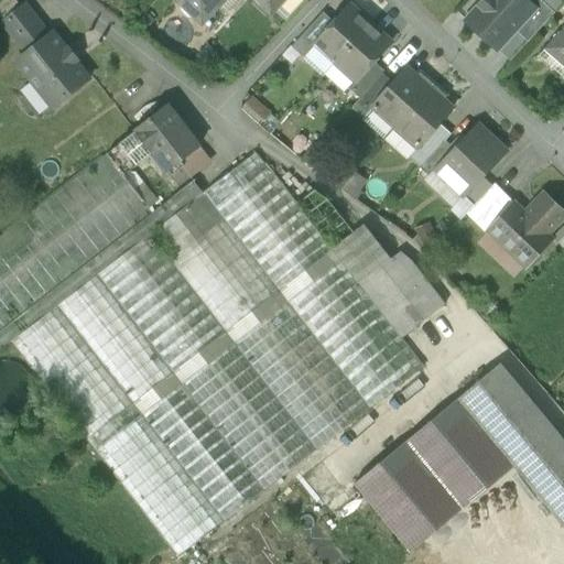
[(177,0),(202,23),(223,0),(256,0),(271,13),(283,0),(177,0)]
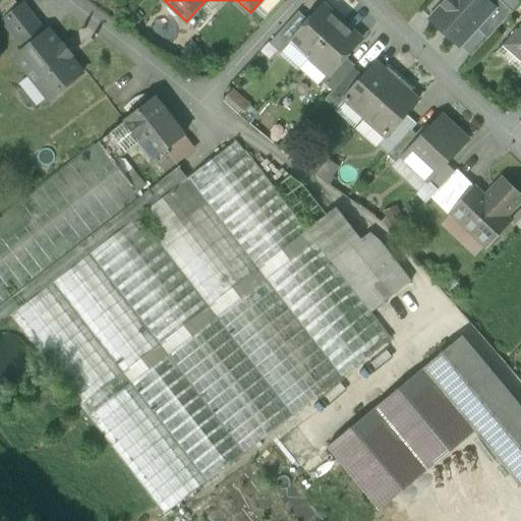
[(446,0),(443,4),(442,4),(442,5),(443,6),(430,19),(442,30),(442,31),(443,32),(444,31),(447,34),(447,35),(448,36),(460,46),(476,29),(494,9),(488,3),(484,0),(446,0)]
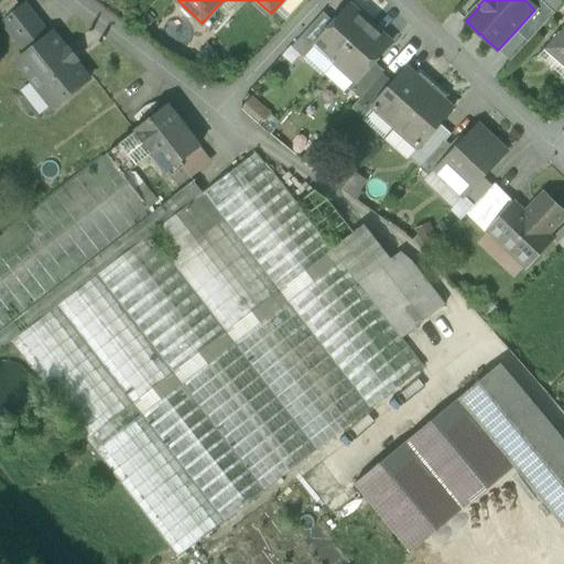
[(555,13),(540,0),(531,0),(529,3),(534,10),(516,31),(528,43),(555,13)]
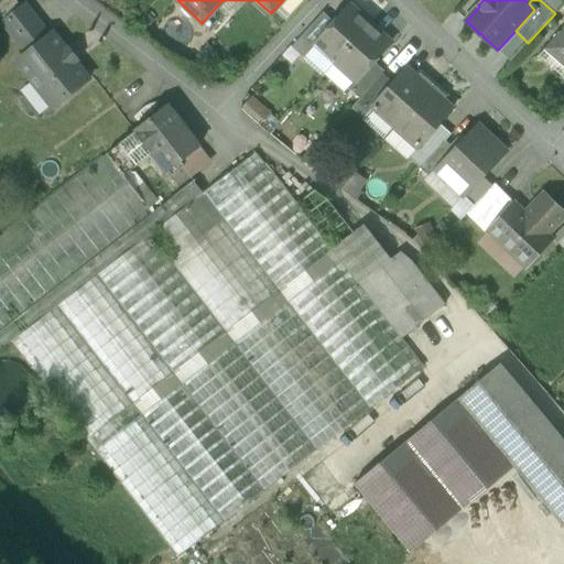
[(50,34),(25,3),(1,22),(25,54),(50,34)]
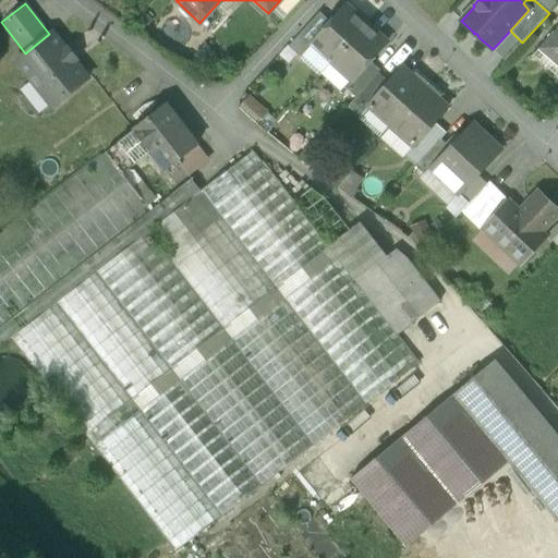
[(330,22),(312,44),(313,45),(305,51),(301,58),(320,75),(332,62),(366,25),(346,5),(330,22)]
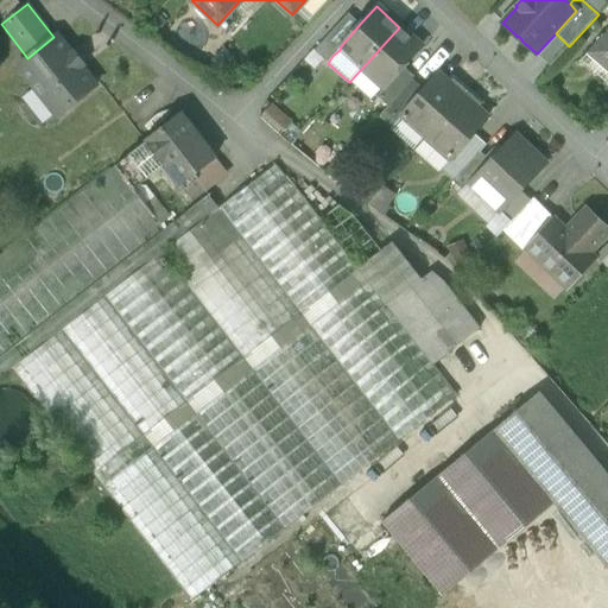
[(348,13),(320,45),(333,56),(341,49),(340,48),(360,24),(348,13)]
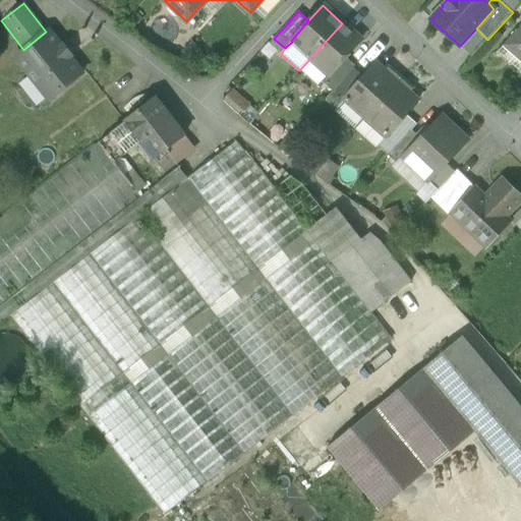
[(342,23),(310,58),(328,74),(330,75),(346,58),(361,41),(342,23)]
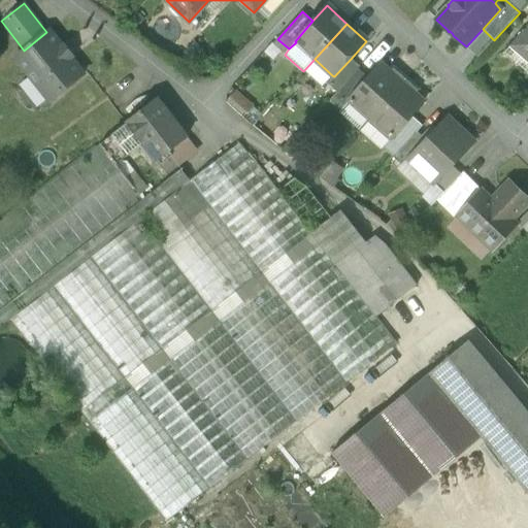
[(527,26),(514,42),(527,54),(527,26)]
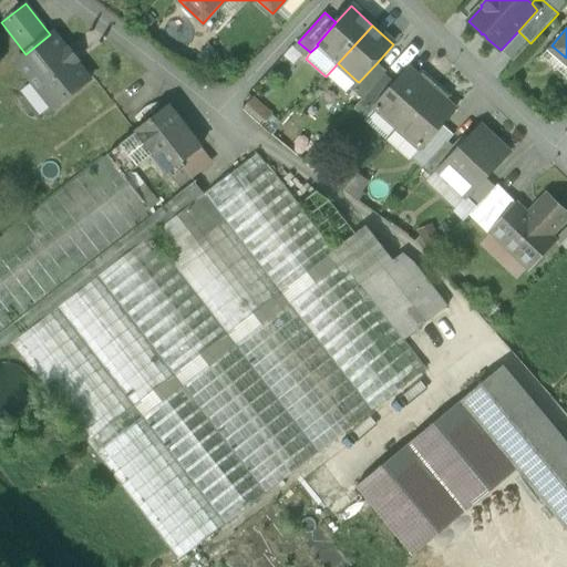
[(26,54),(17,61),(53,109),(90,80),(75,62),(79,61),(69,49),(66,50),(52,33),(50,34),(26,54)]
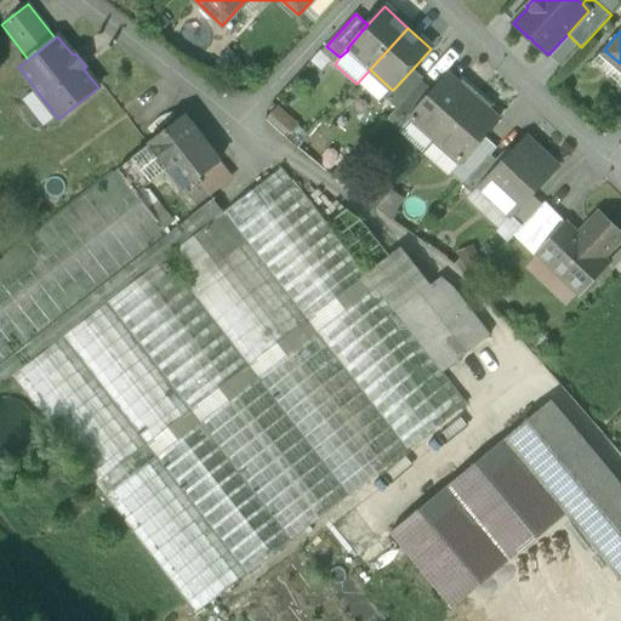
[(412,69),(393,90),(391,89),(383,97),(397,109),(421,81),(423,79),(412,69)]
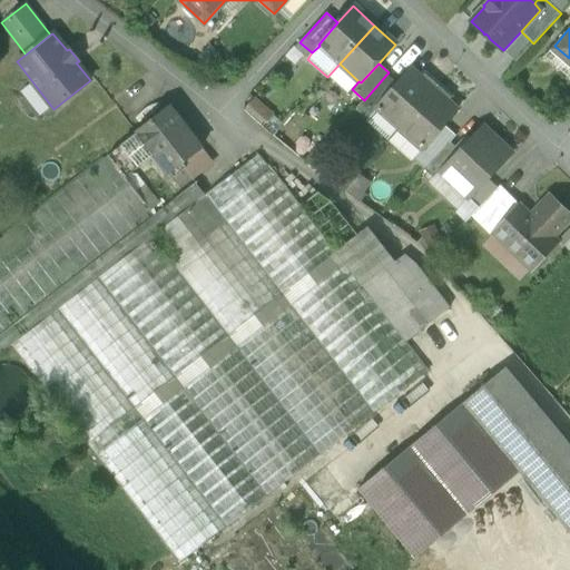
[(396,85),(375,109),(376,110),(399,129),(439,85),(425,72),(421,77),(411,68),(396,85)]
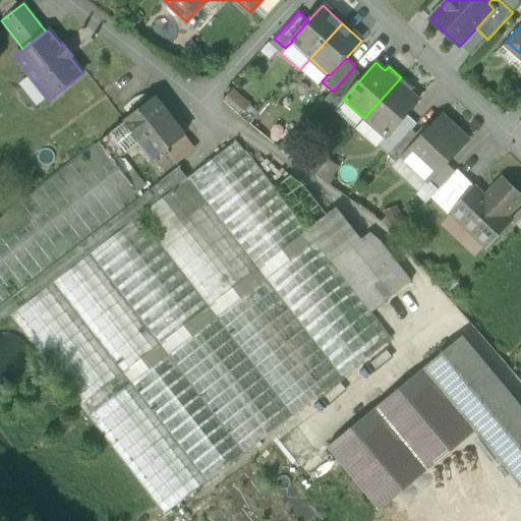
[(333,92),(325,100),(336,110),(344,101),(343,100),(362,77),(353,68),(333,92)]
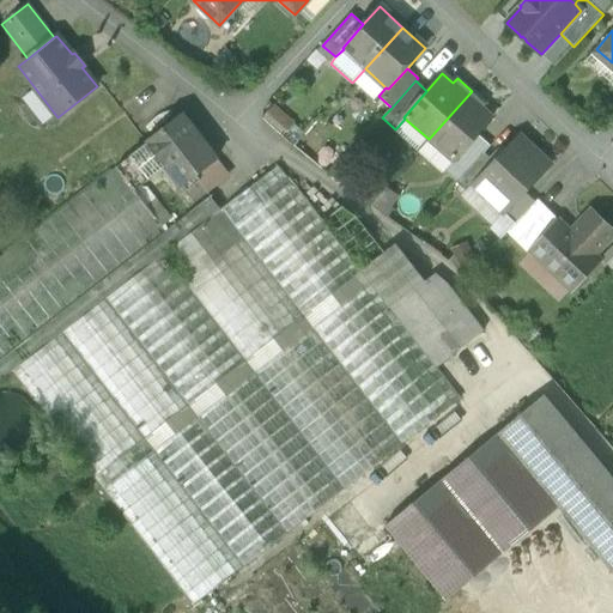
[(472,91),(429,139),(453,161),(454,162),(478,135),(492,119),(483,109),(486,104),(472,91)]
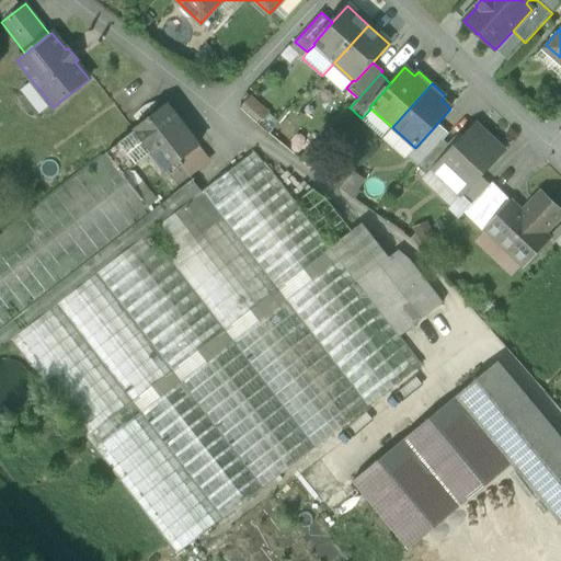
[(272,113),(249,94),(236,110),(260,129),(272,113)]
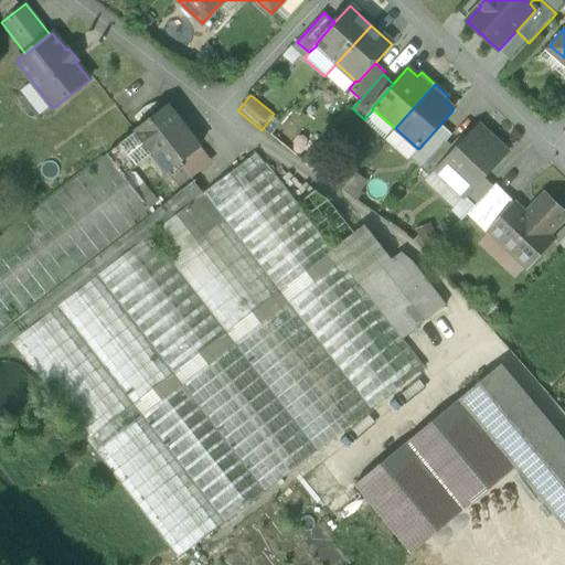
[(200,147),(168,106),(135,131),(136,132),(107,153),(125,176),(152,155),(167,172),(200,147)]
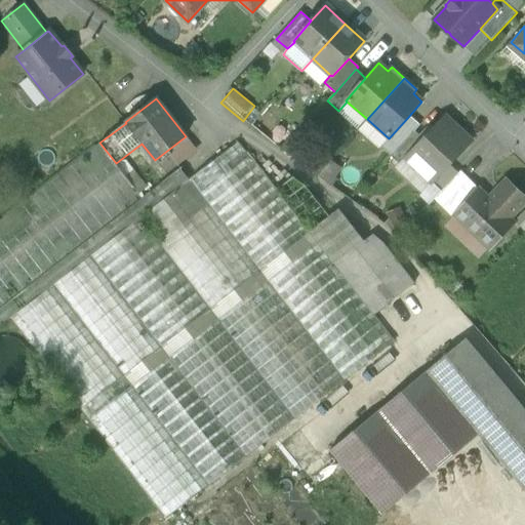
[(409,116),(389,138),(388,137),(379,147),(390,156),(414,131),(419,125),(409,116)]
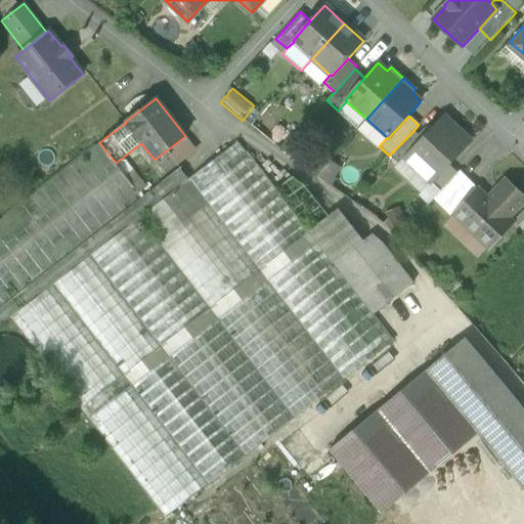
[(422,139),(403,158),(404,159),(431,183),(448,165),(470,142),(443,117),(422,139)]
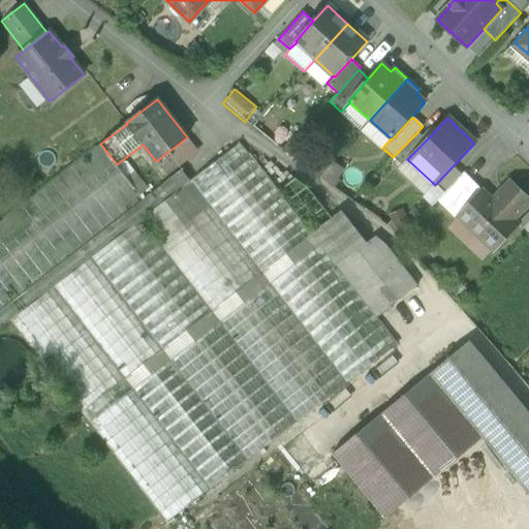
[(417,132),(393,157),(403,166),(408,160),(407,159),(426,141),(417,132)]
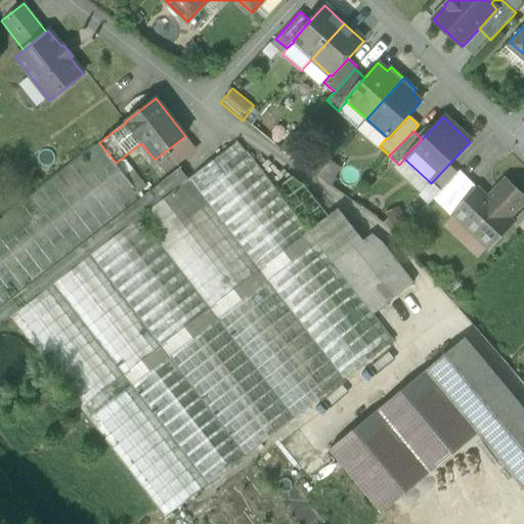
[(275,190),(237,141),(189,179),(188,179),(200,193),(344,380),(394,341),(373,314),(334,264),(275,190)]
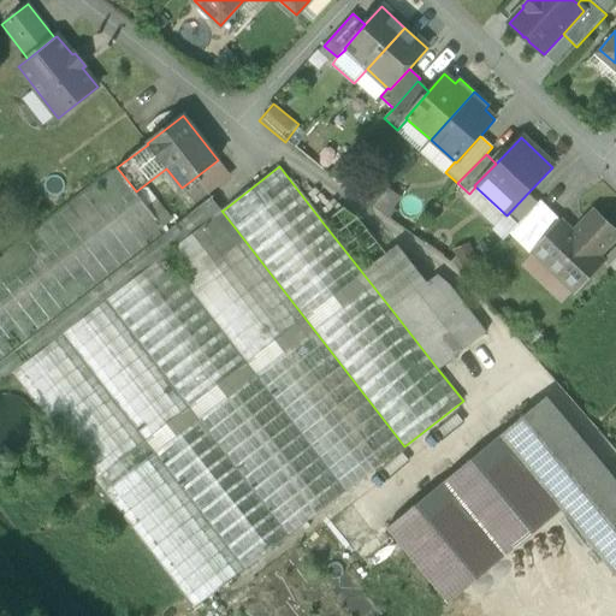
[(117,167),(0,256),(0,362),(167,232),(117,167)]
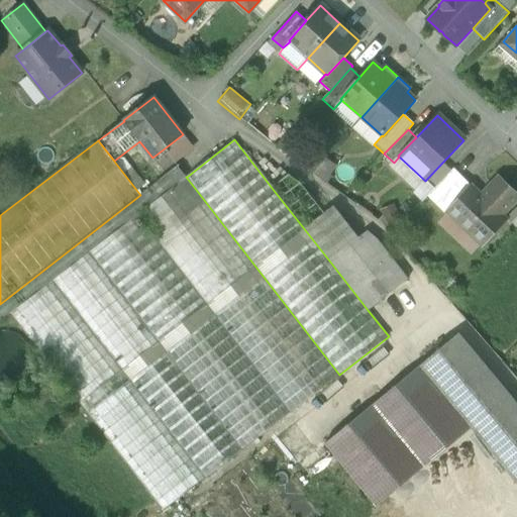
[(308,172),(324,180),(332,164),(316,156),(308,172)]
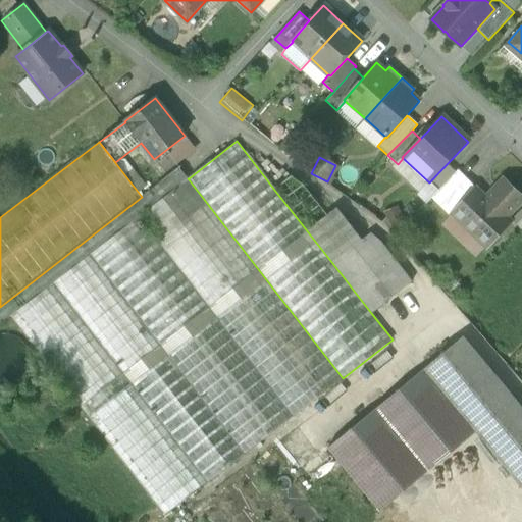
[(447,164),(429,183),(438,191),(456,172),(447,164)]
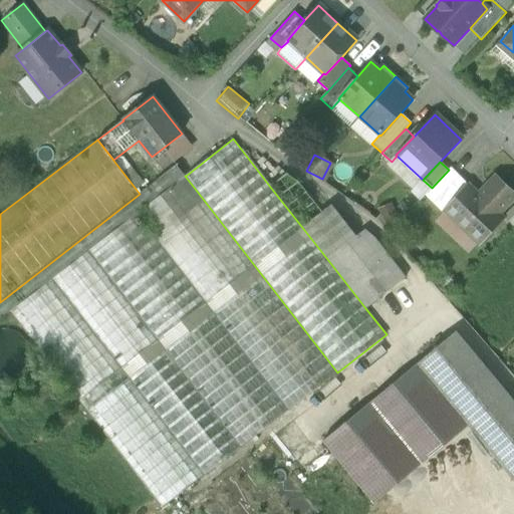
[(140,194),(0,302),(0,319),(10,312),(31,294),(51,279),(88,251),(136,214),(185,176),(186,176),(176,166),(140,194)]
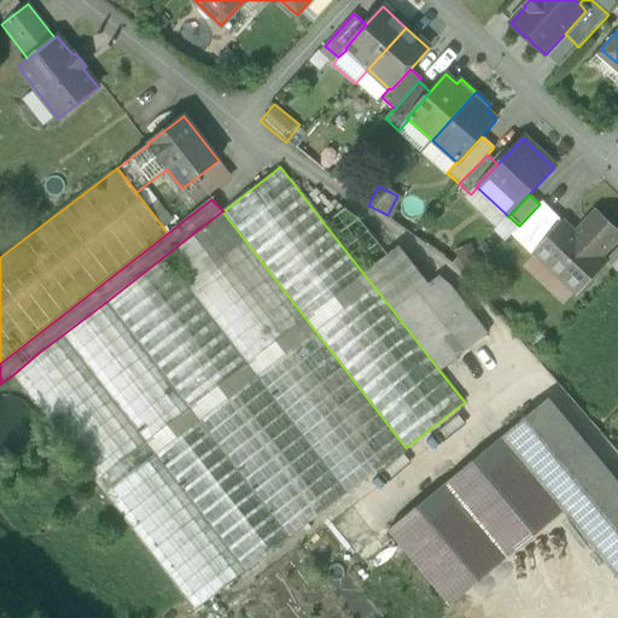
[(398,246),(388,255),(359,219),(344,209),(325,225),(394,312),(429,285),(398,246)]
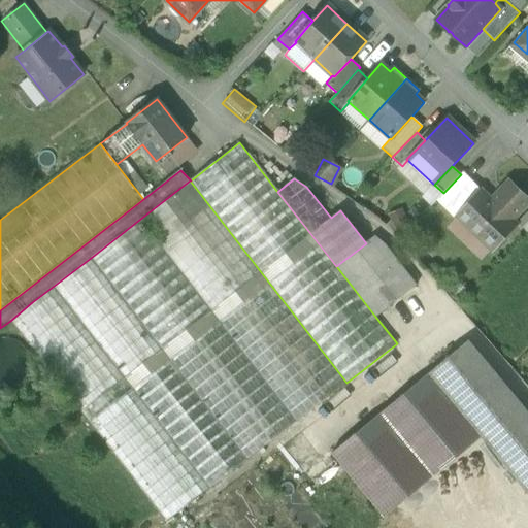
[(190,180),(139,220),(142,223),(139,226),(143,231),(146,228),(151,234),(201,195),(190,180)]
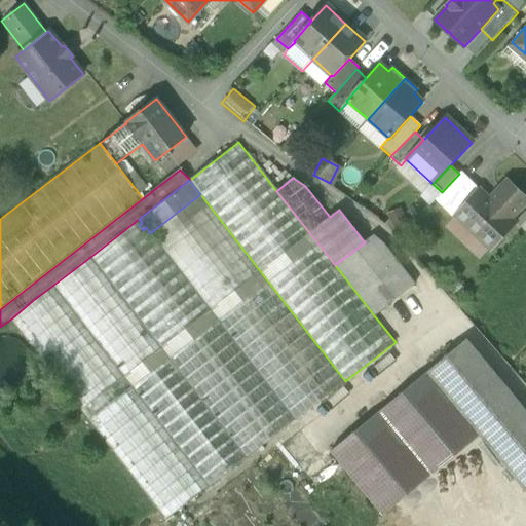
[(525,199),(506,182),(489,200),(479,191),(455,216),(490,249),(514,223),(509,219),(525,200),(525,199)]
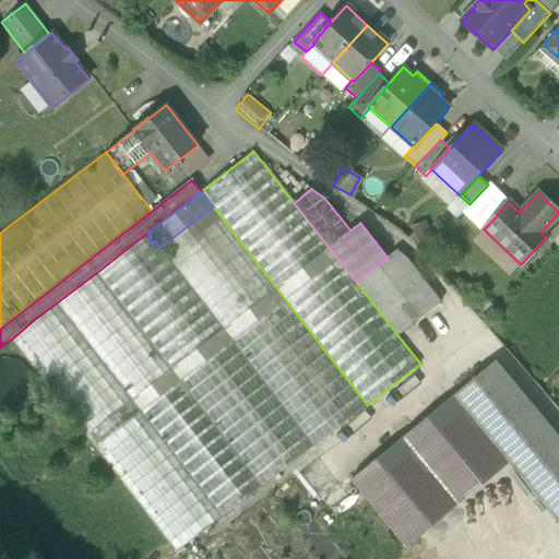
[(367,405),(213,206),(159,248),(313,447),(367,405)]
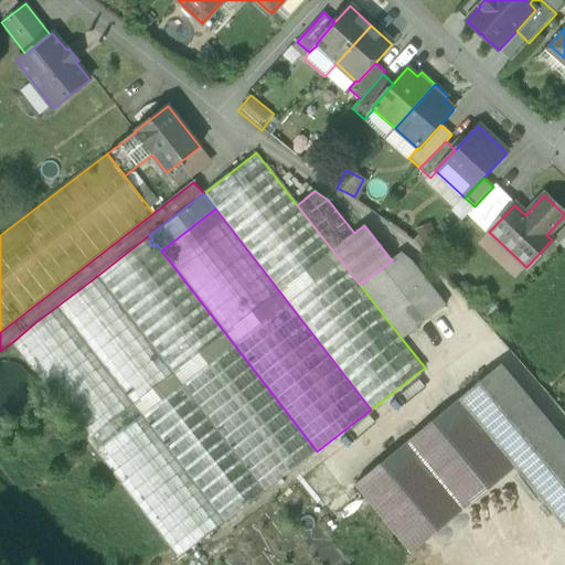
[(161,251),(157,244),(153,247),(149,242),(152,238),(149,235),(97,276),(264,492),(317,451),(161,251)]
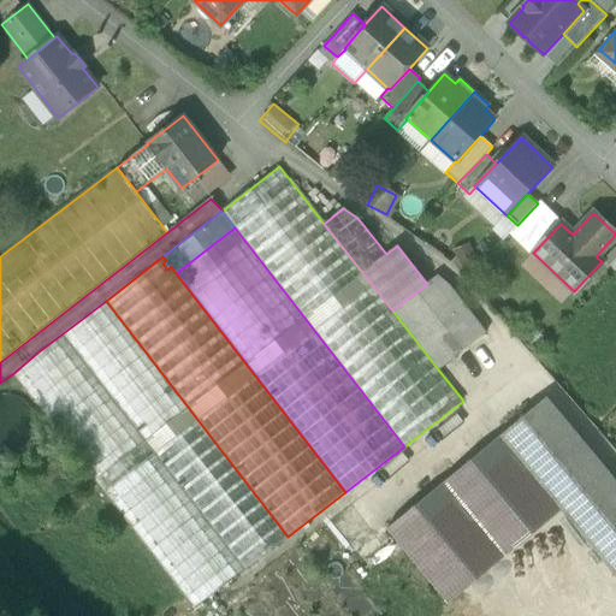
[(427,284),(392,311),(438,369),(486,333),(449,285),(437,276),(427,284)]
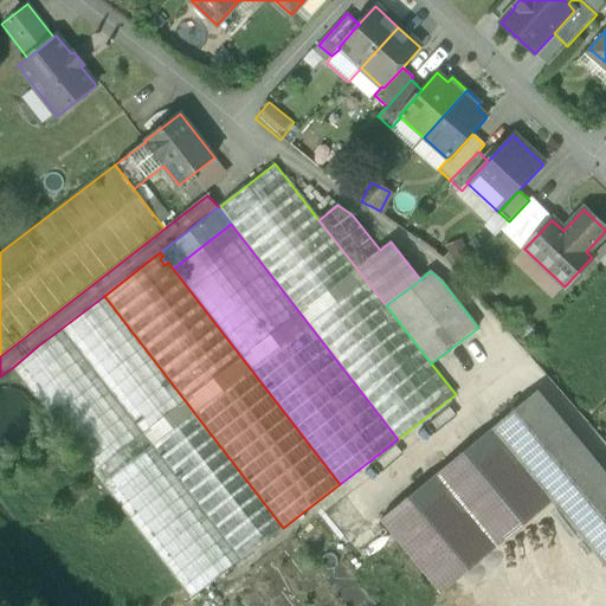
[(283,528),(104,296),(60,329),(142,434),(240,561),(283,528)]
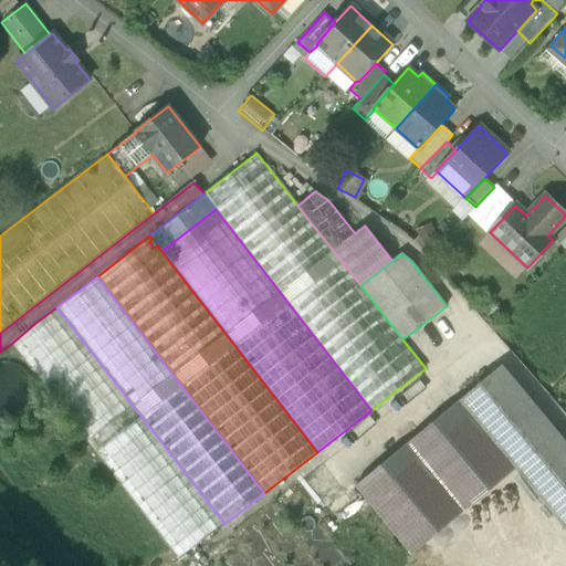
[(133,406),(56,307),(34,324),(11,344),(86,442),(133,406)]
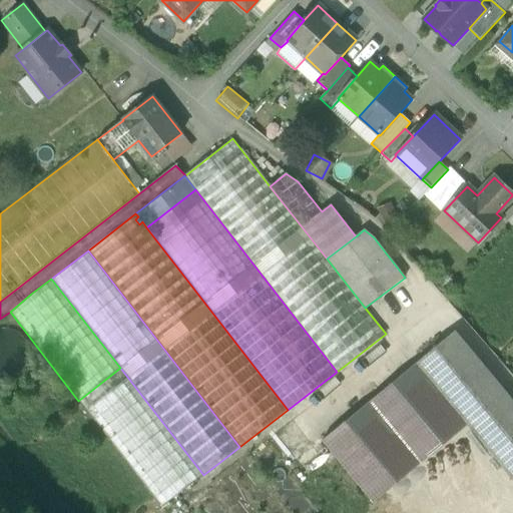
[(512,401),(455,331),(416,363),(468,425),(512,479),(512,401)]
